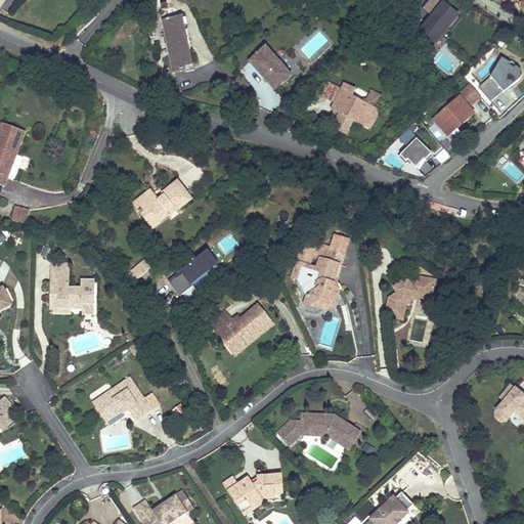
[(8,0),(6,0),(2,10),(10,14),(15,3),(8,0)]
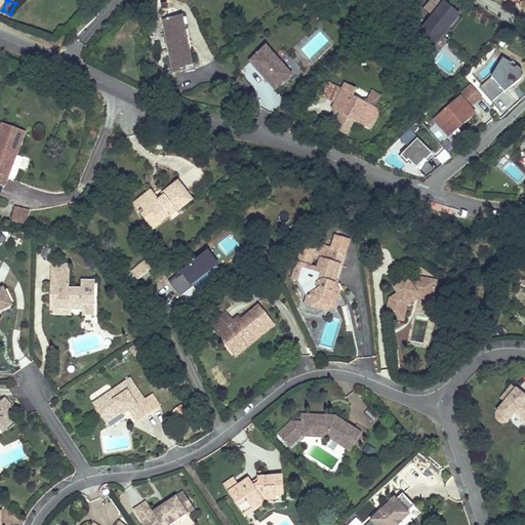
[(414,34),(430,47),(446,27),(451,32),(462,18),(439,0),(430,0),(422,8),(431,15),(414,34)]
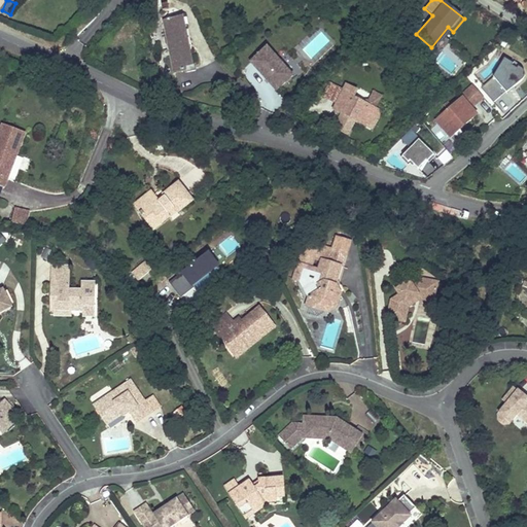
[(182,18),(164,22),(174,72),(185,70),(185,72),(195,70),(194,65),(192,65),(182,18)]
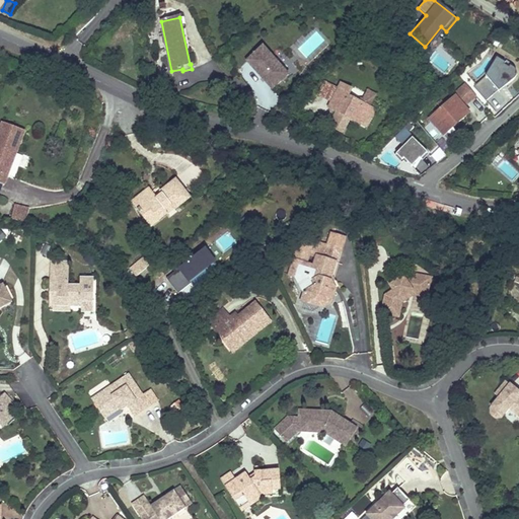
[(246,61),(272,89),(289,74),(263,47),(246,61)]
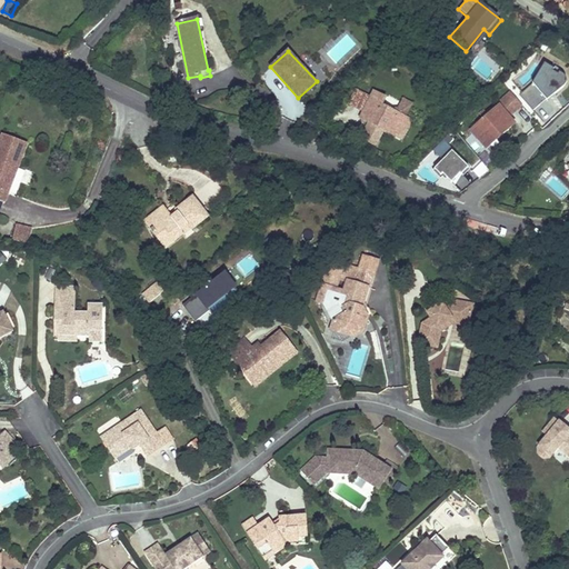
[(531,105),(540,98),(545,103),(566,88),(551,68),(521,90),(531,105)]
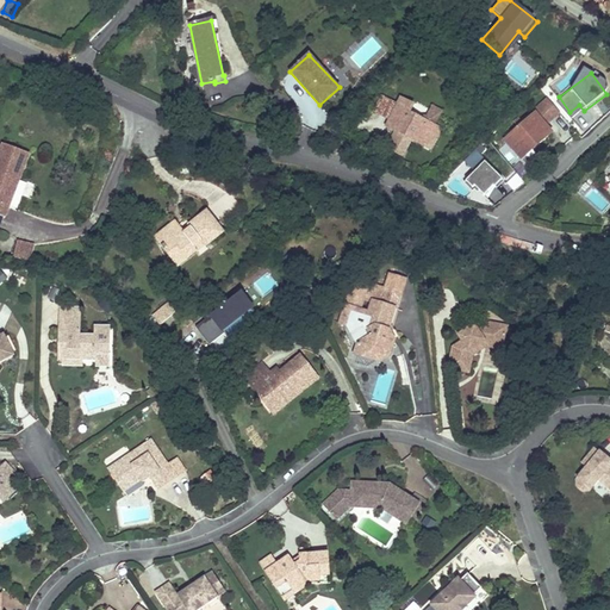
[(375,112),(390,120),(398,105),(384,97),(375,112)]
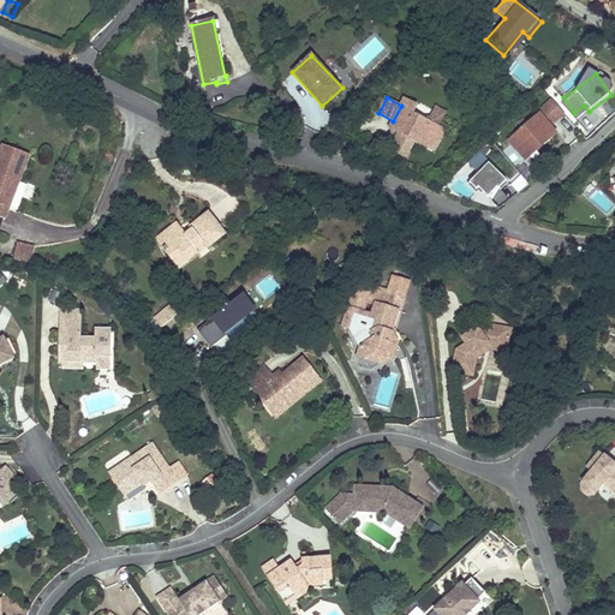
[(393,121),(389,127),(416,141),(417,138),(436,148),(445,130),(437,127),(429,123),(412,114),(417,106),(404,100),(401,106),(393,121)]
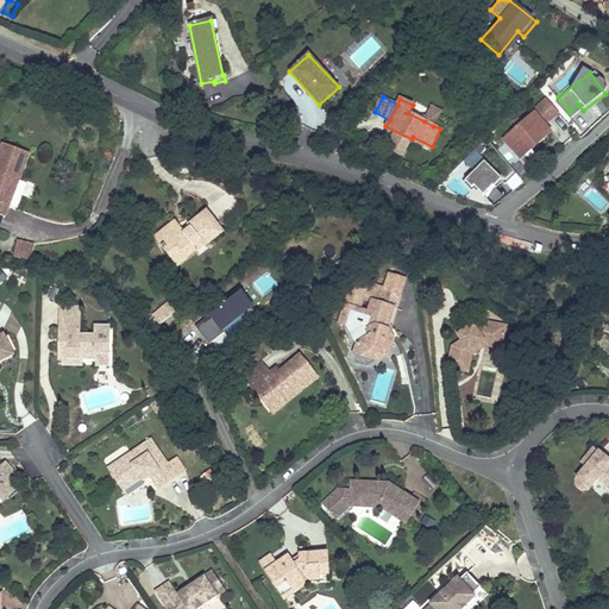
[(504,139),(519,156),(533,143),(535,145),(551,132),(544,125),(559,113),(547,99),(521,121),(519,118),(513,123),(519,127),(504,139)]
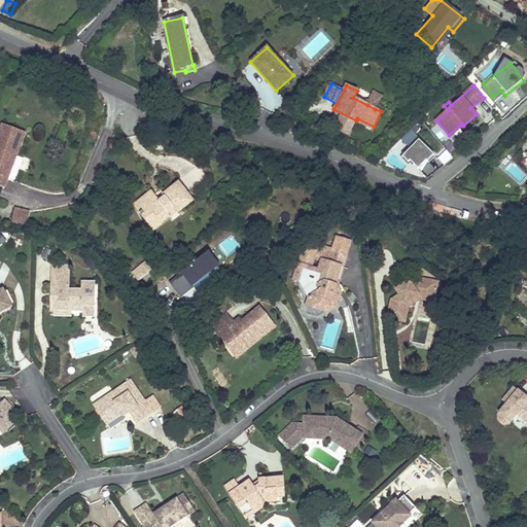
[(367,105),(375,109),(381,97),(374,93),(367,105)]
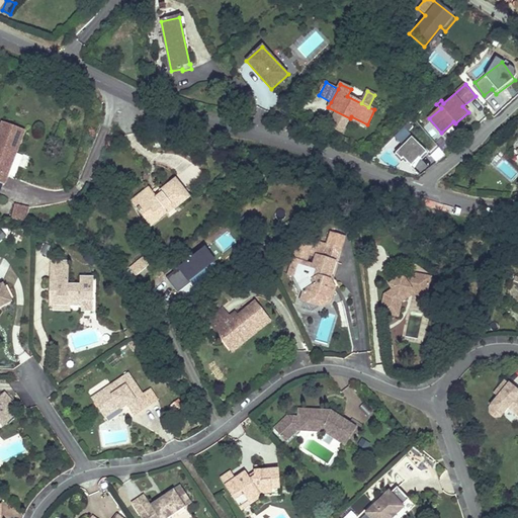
[(366,126),(367,124),(351,116),(350,118),(366,126)]
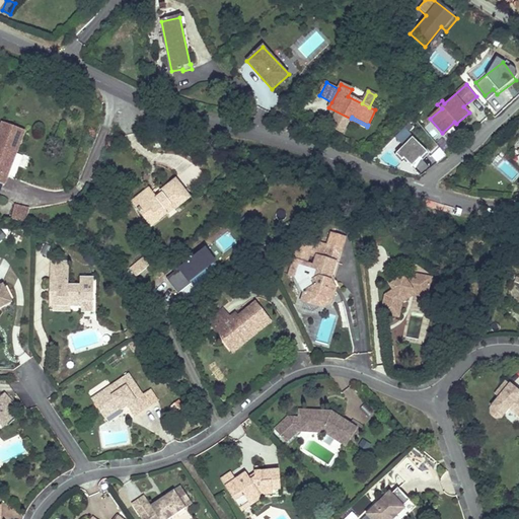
[(454,122),(442,133),(444,135),(456,124),(454,122)]
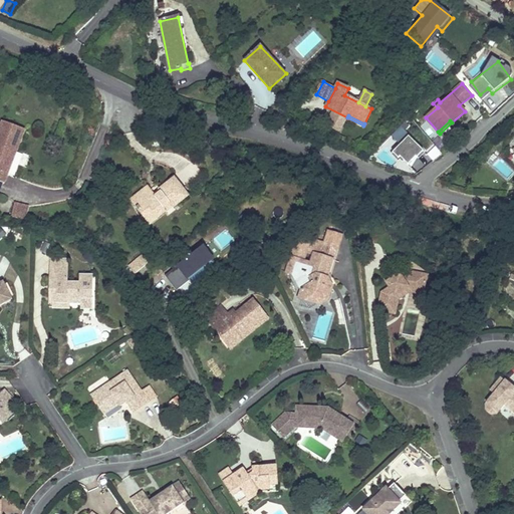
[(0,183),(4,185),(26,131),(4,121),(0,132),(0,183)]
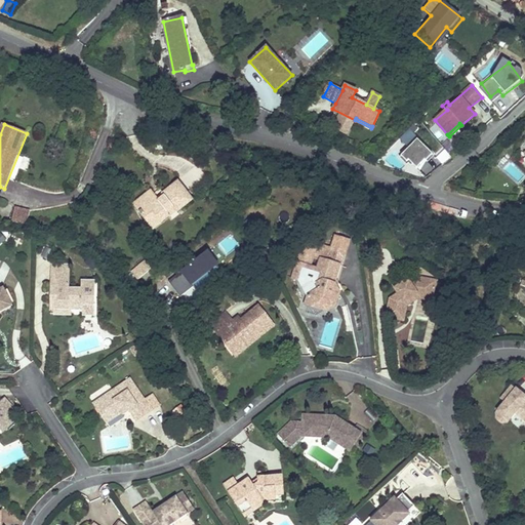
[(416,138),(400,155),(406,161),(408,159),(416,167),(431,153),(416,138)]
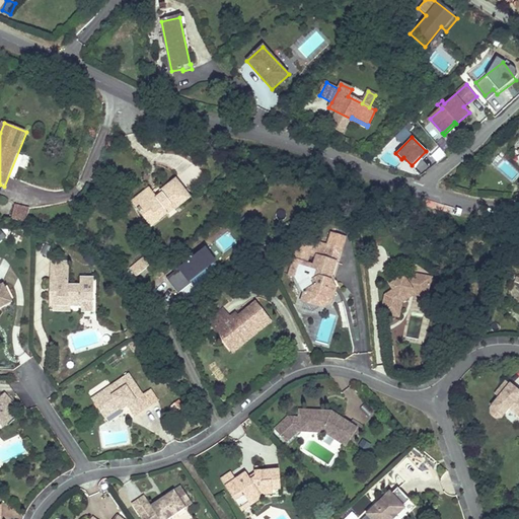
[(435,142),(426,151),(430,155),(439,146),(435,142)]
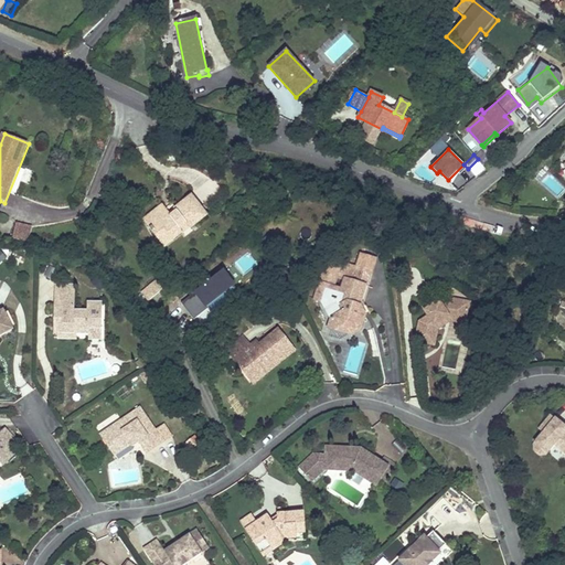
[(477,161),(468,169),(476,178),(484,170),(477,161)]
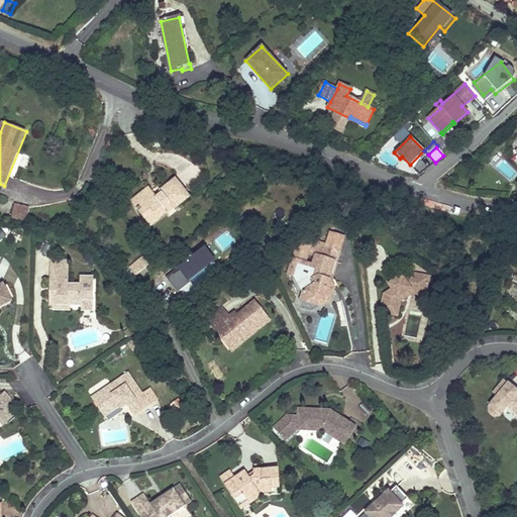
[(506,165),(502,169),(511,177),(515,173),(506,165)]
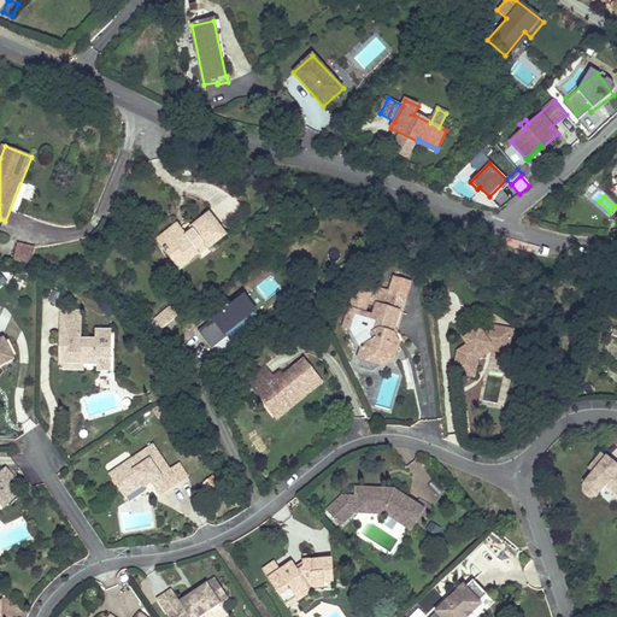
[(180,271),(228,235),(207,211),(189,224),(192,228),(184,233),(177,223),(157,238),(180,271)]
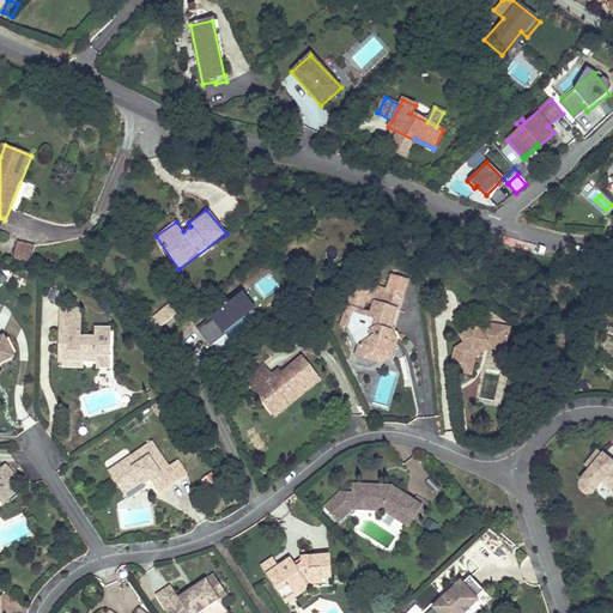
[(34,248),(17,244),(12,260),(29,265),(34,248)]
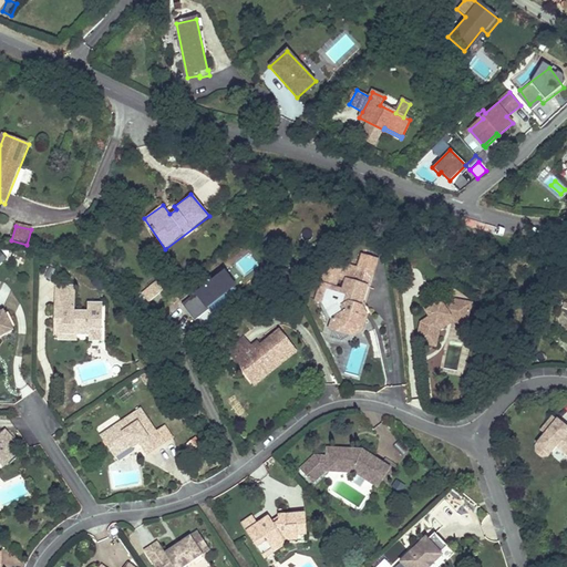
[(370,318),(367,311),(361,309),(370,287),(348,279),(344,289),(337,286),(342,272),(357,278),(360,267),(332,256),(322,280),(325,281),(322,287),(320,287),(317,297),(330,301),(333,292),(342,296),(338,307),(341,313),(333,317),(329,328),(346,334),(348,329),(348,327),(359,322),(367,326),(370,318)]
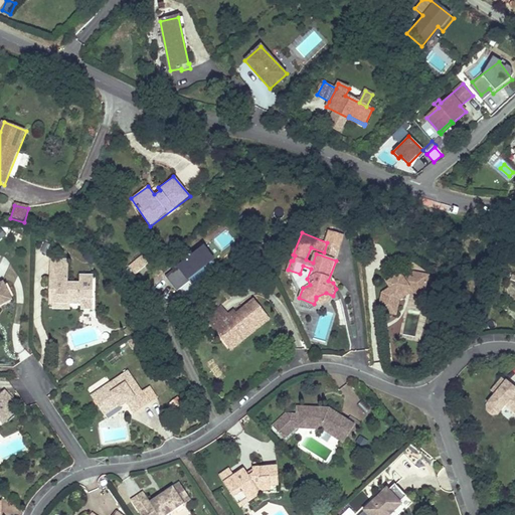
[(174,296),(212,262),(200,247),(162,282),(174,296)]
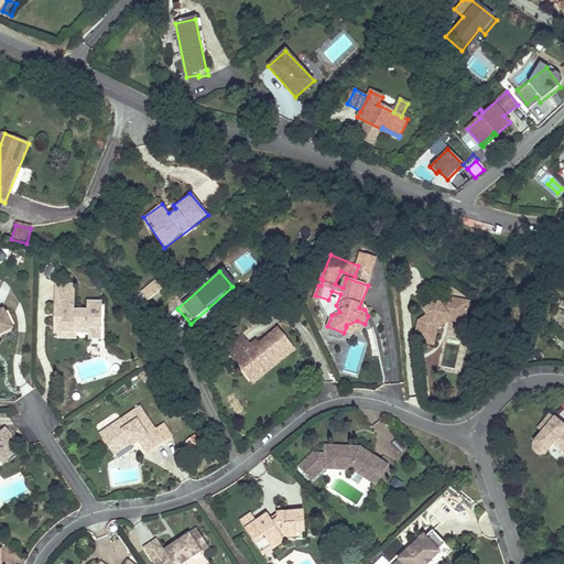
[(75,284),(54,285),(53,339),(77,340),(77,334),(89,334),(89,340),(102,340),(104,302),(88,302),(88,311),(75,310),(75,284)]
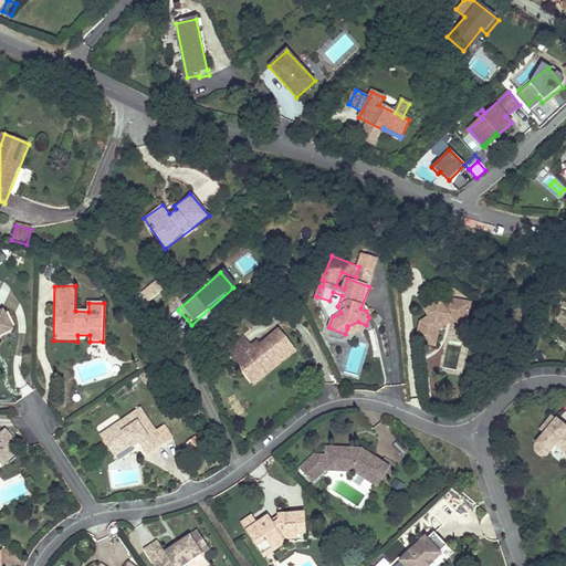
[(474,296),(457,292),(447,299),(443,293),(429,303),(432,308),(423,314),(419,333),(431,336),(433,328),(439,329),(441,322),(438,317),(452,308),(470,313),(474,296)]
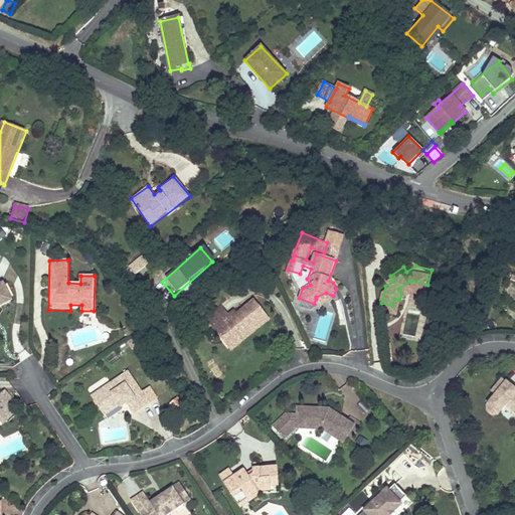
[(0,295),(13,289),(4,271),(0,273),(0,295)]
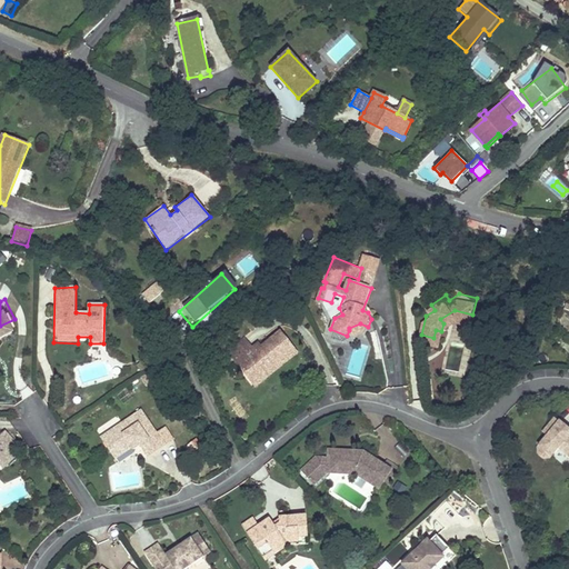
[(443,323),(456,316),(472,319),(472,315),(455,310),(440,319),(443,323)]
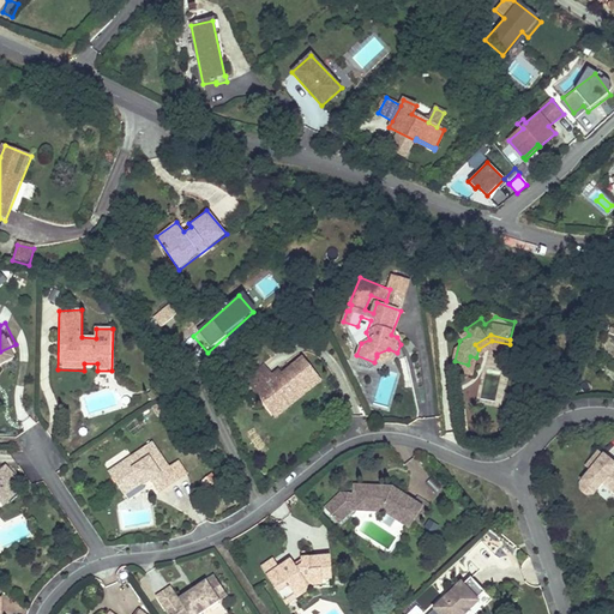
[(275,416),(319,379),(300,350),(272,374),(264,361),(247,374),(275,416)]
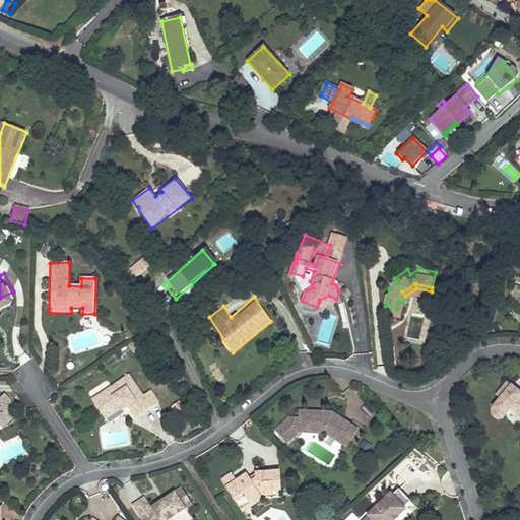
[(134,329),(127,334),(130,338),(137,334),(134,329)]
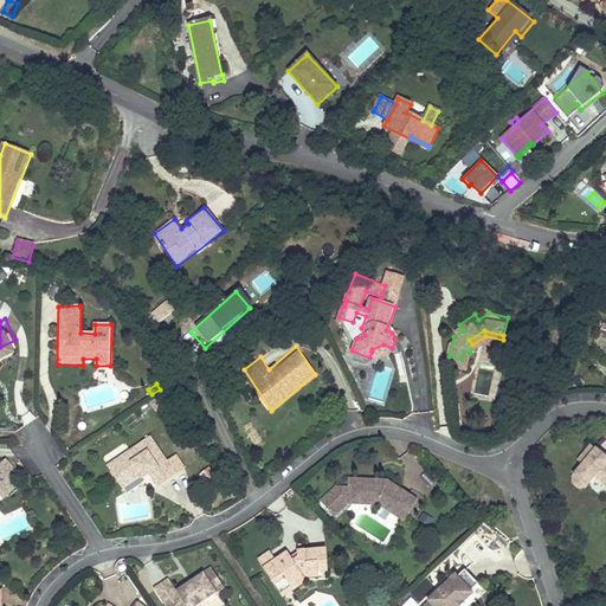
[(152,436),(108,465),(123,491),(149,476),(158,488),(186,469),(176,456),(167,461),(152,436)]
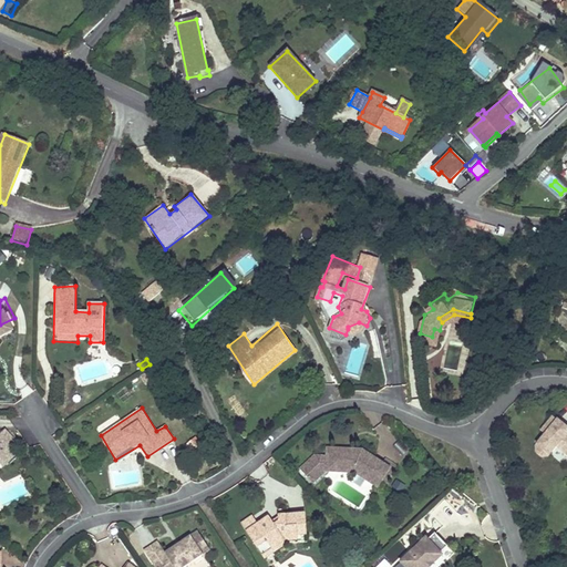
[(544,431),(536,439),(547,450),(555,441),(566,453),(566,432),(565,430),(565,424),(553,413),(539,426),(544,431)]
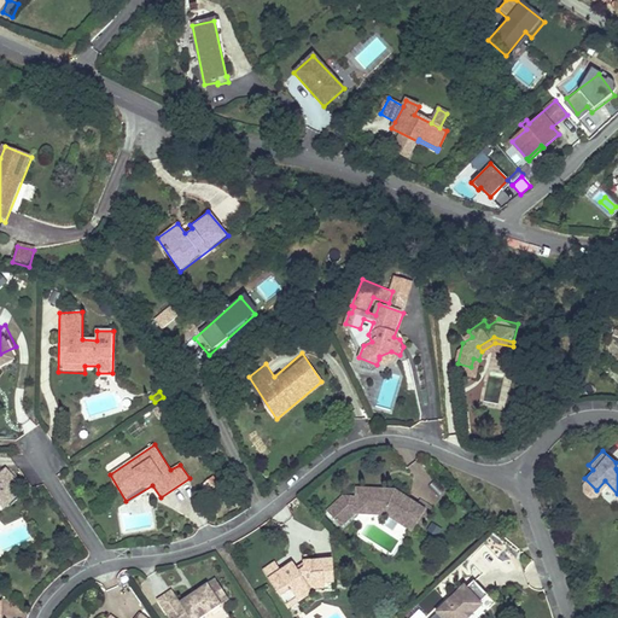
[(0,476),(0,506),(4,509),(17,497),(11,491),(19,484),(7,470),(0,476)]
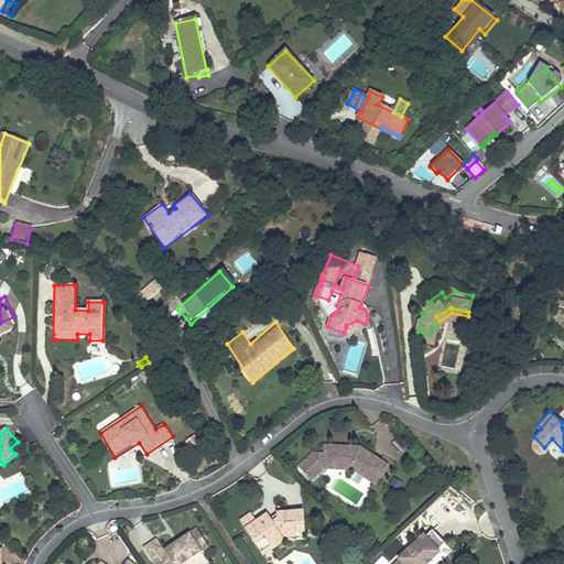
[(542,449),(544,447),(533,436),(531,440),(531,445),(535,449),(542,449)]
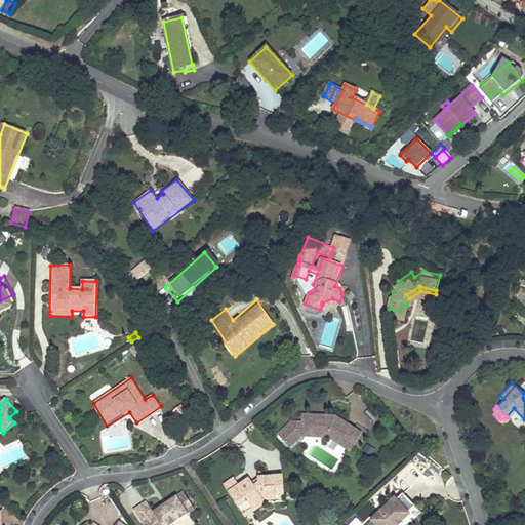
[(334,416),(304,414),(303,422),(300,436),(326,438),(341,448),(349,454),(362,433),(353,428),(334,416)]
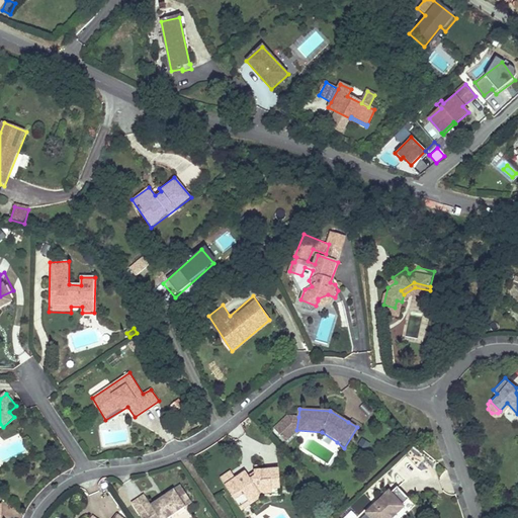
[(278,489),(277,468),(253,469),(253,478),(249,480),(244,471),(235,480),(230,471),(221,479),(233,498),(242,511),(258,500),(271,497),(271,490),(278,489)]
